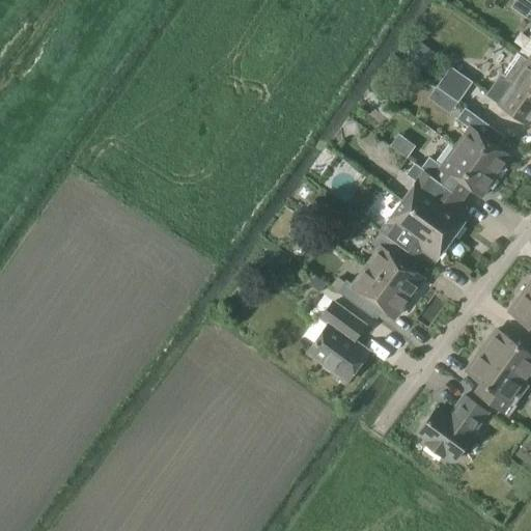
[(530,10),(530,2),(527,0),(515,0),(511,6),(527,18),(530,10)]
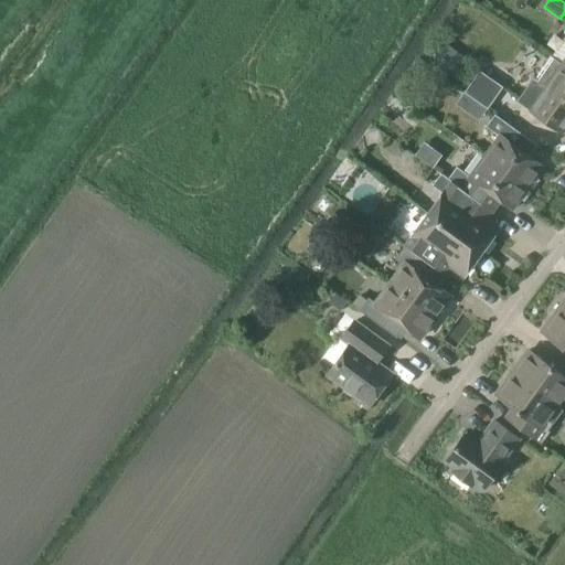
[(564,66),(563,65),(564,64),(552,55),(536,78),(534,77),(518,102),(563,132),(564,129),(564,66)]
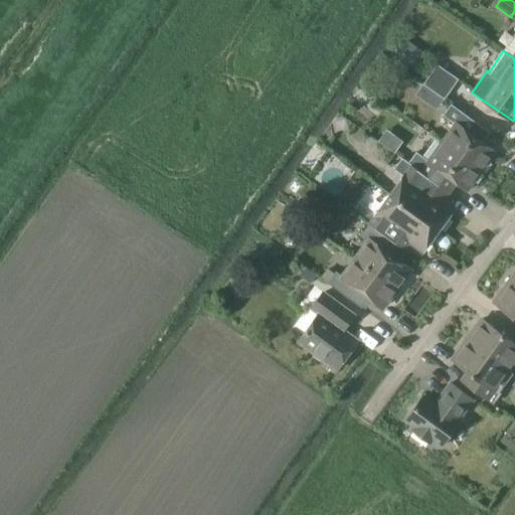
[(438,63),(423,83),(445,99),(460,78),(438,63)]
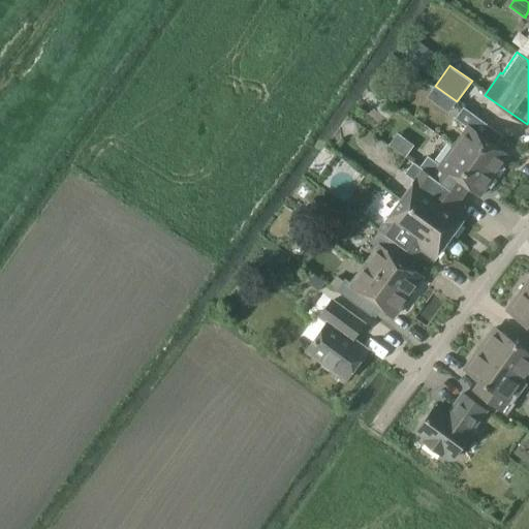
[(456,118),(468,127),(454,146),(496,177),(510,156),(490,142),(497,131),(464,107),(456,118)]
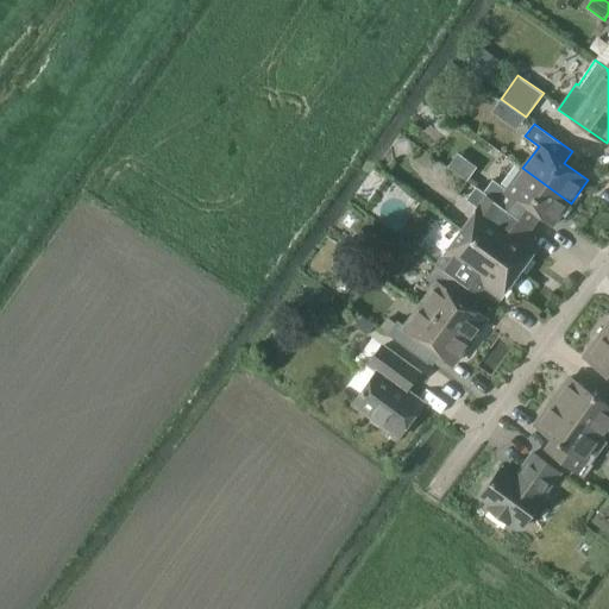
[(476,187),(522,220),(531,209),(553,226),(571,203),(522,168),(507,189),(493,180),(484,193),(476,187)]
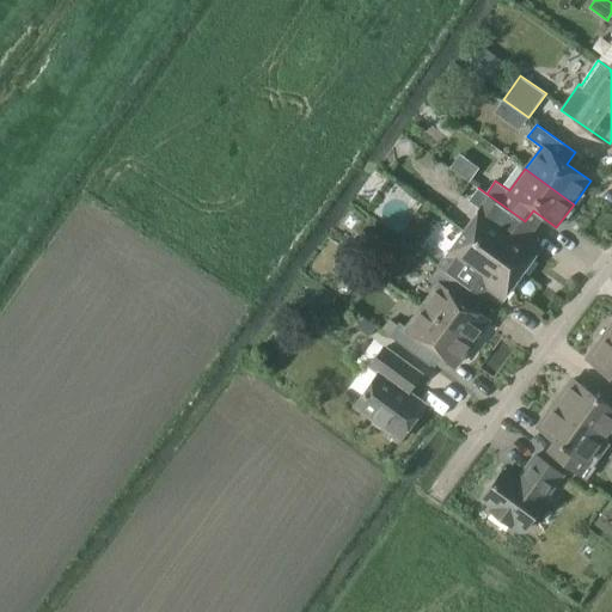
[(469,201),(481,209),(465,231),(522,274),(540,249),(518,232),(525,221),(478,188),(469,201)]
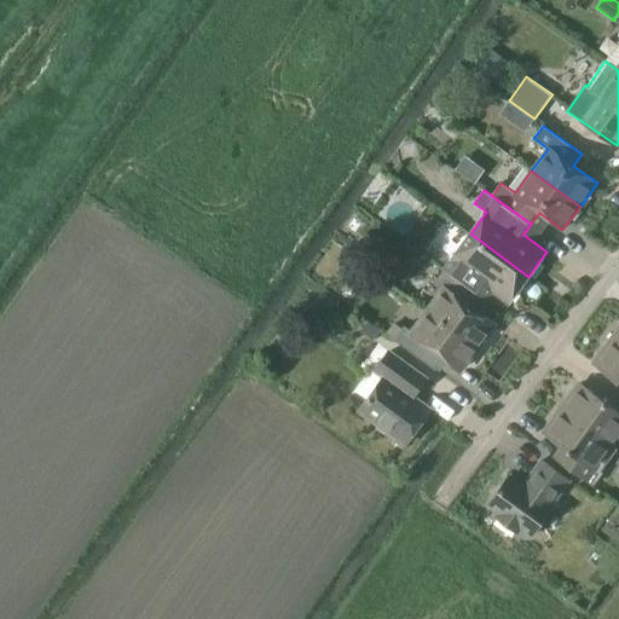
[(444,268),(486,300),(495,289),(510,301),(528,277),(470,233),(444,268)]
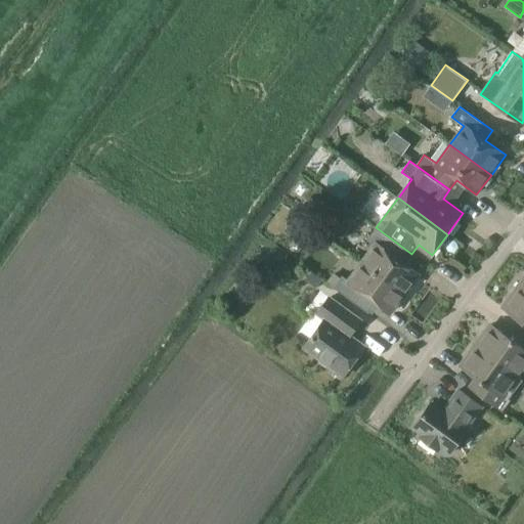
[(367,239),(376,246),(362,263),(404,294),(419,273),(404,263),(411,254),(376,227),(367,239)]
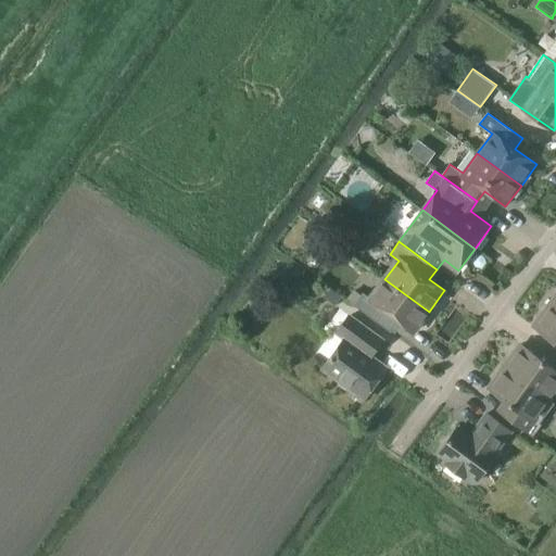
[(354,305),(391,332),(399,321),(413,332),(429,312),(384,279),(370,299),(363,293),(354,305)]
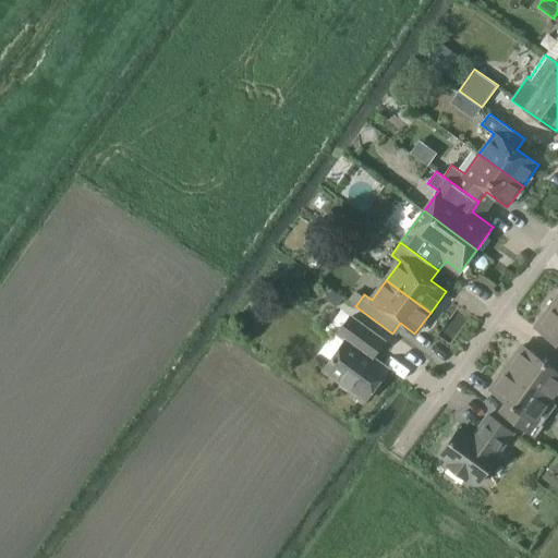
[(534,327),(557,343),(557,308),(552,304),(534,327)]
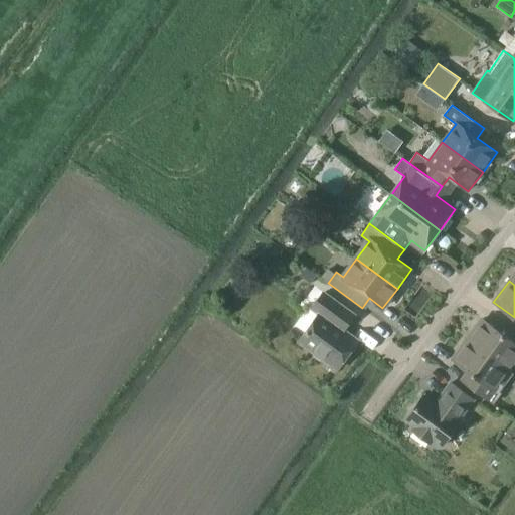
[(313,356),(320,361),(323,359),(337,370),(358,341),(343,330),(354,315),(324,293),(312,309),(320,314),(299,342),(314,353),(313,356)]
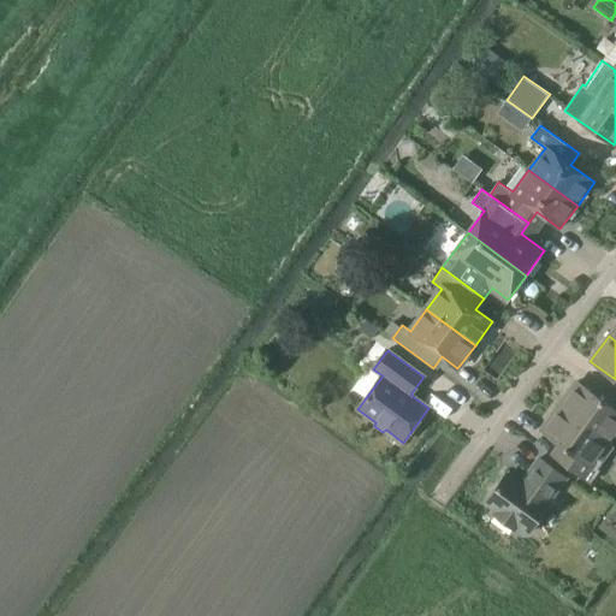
[(572,395),(568,391),(557,406),(608,443),(615,431),(615,409),(580,383),(572,395)]
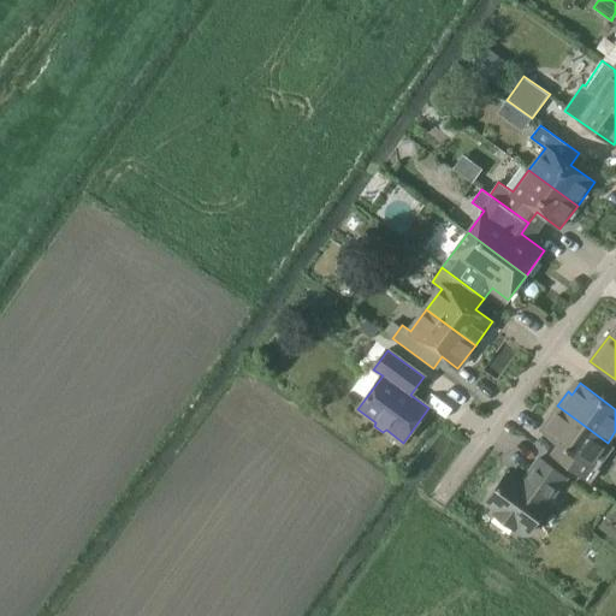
[(608,443),(557,406),(548,420),(551,422),(544,432),(570,452),(563,463),(591,484),(600,471),(598,469),(615,448),(608,443)]
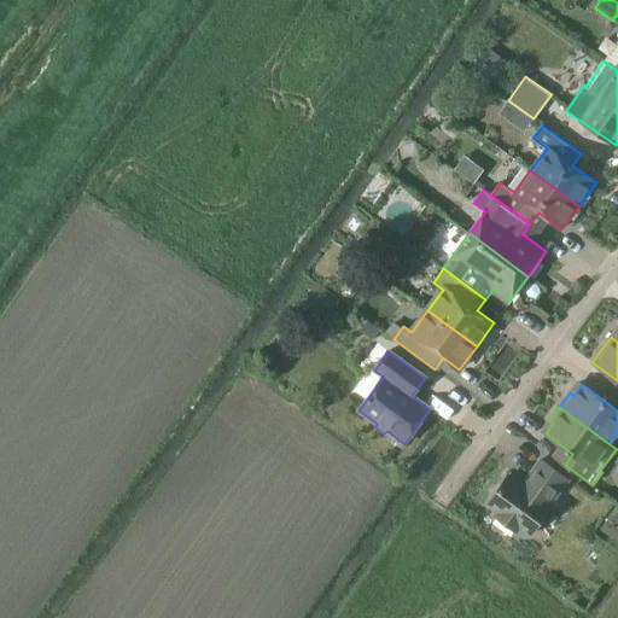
[(495,517),(517,532),(519,529),(530,536),(552,507),(549,506),(569,479),(541,460),(529,477),(531,479),(525,488),(508,476),(488,505),(499,513),(495,517)]
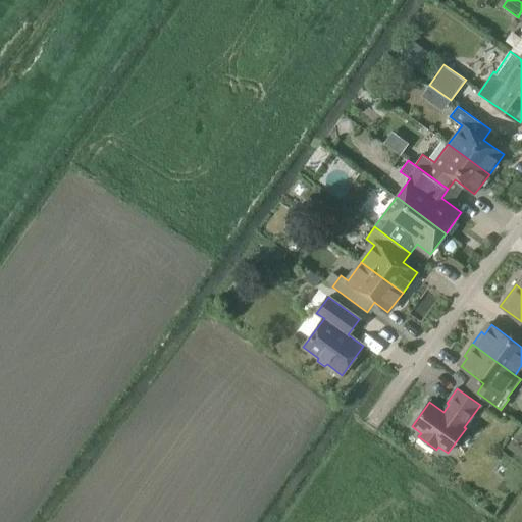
All buildings are outlined.
